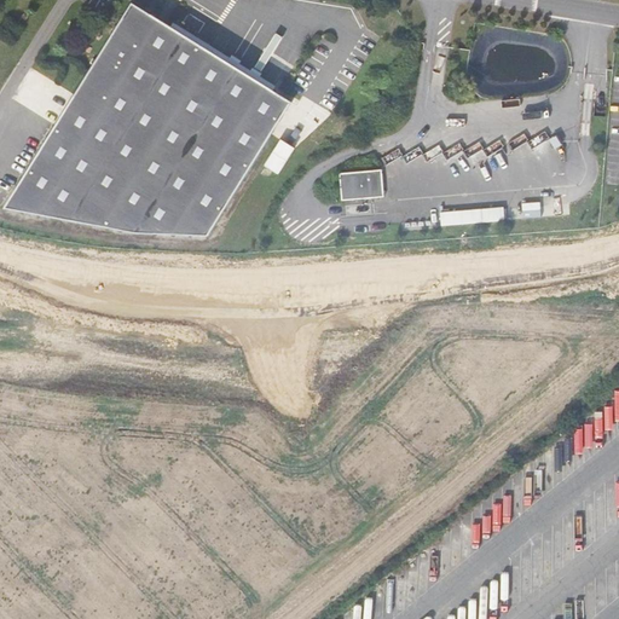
[(133,3),(6,208),(21,213),(44,219),(70,225),(100,231),(121,233),(138,235),(162,237),(186,237),(202,237),(209,236),(293,102),(273,90),(172,27),(152,13),(149,19),(143,16),(146,10),(133,3)]
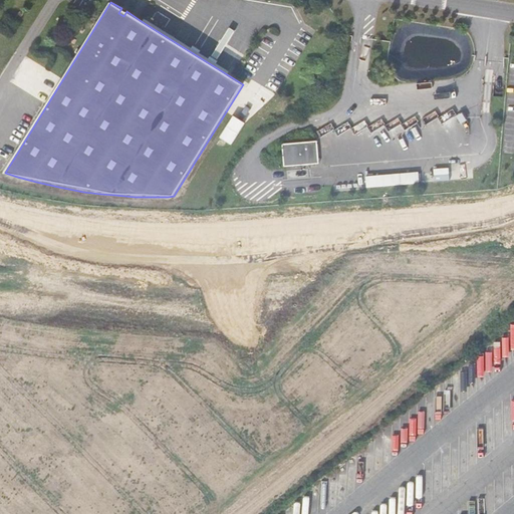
[(146,16),(143,22),(227,74),(231,69),(146,16)]
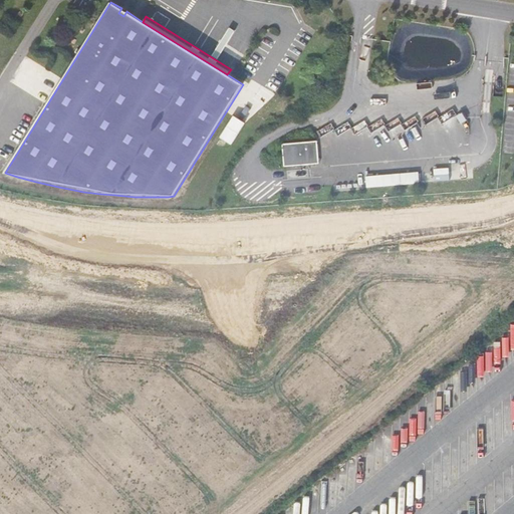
[(462,112),(457,115),(462,122),(466,120),(462,112)]
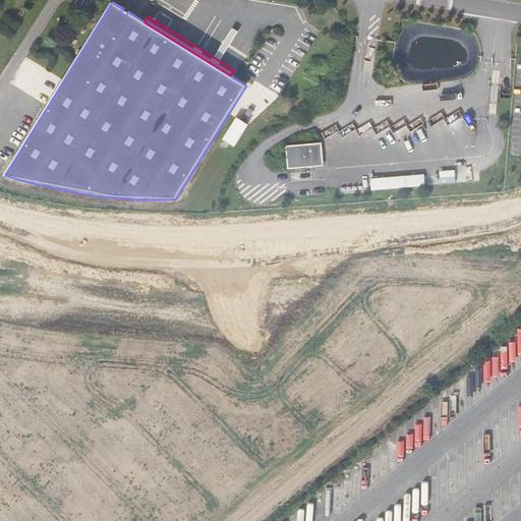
[(237,117),(223,138),(235,146),(248,124),(237,117)]
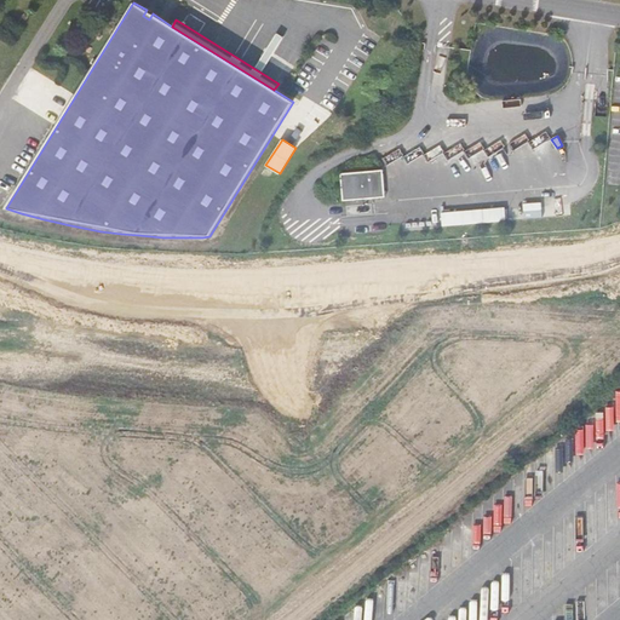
[(383,170),(342,173),(343,200),(385,197),(383,170)]
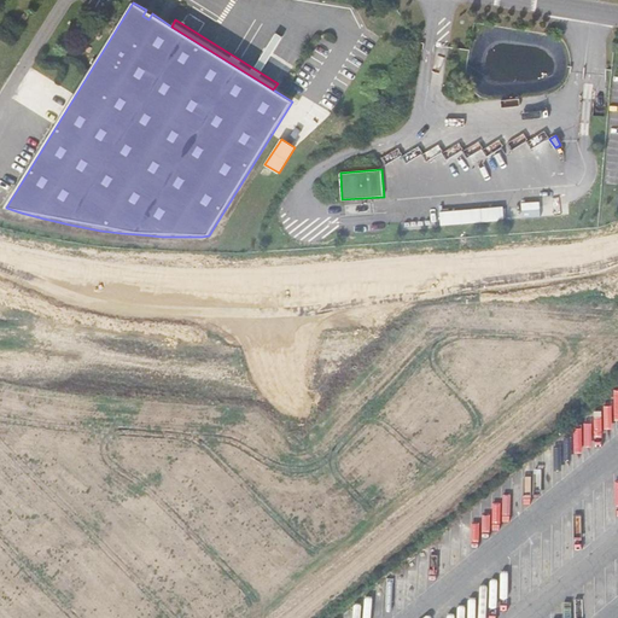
[(503,207),(449,211),(450,225),(505,220),(503,207)]
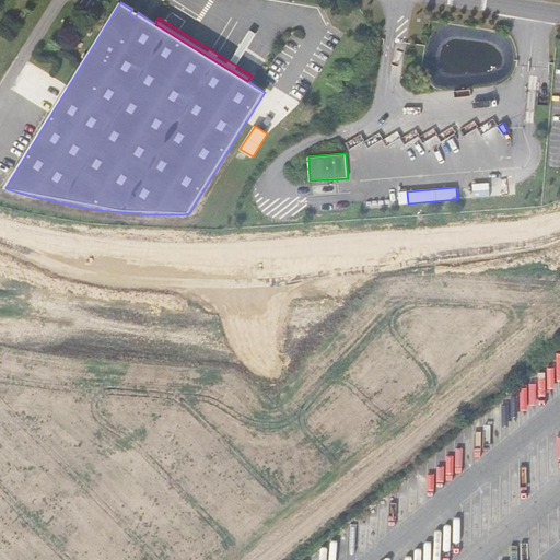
[(407,191),(398,193),(399,205),(408,203),(407,191)]
